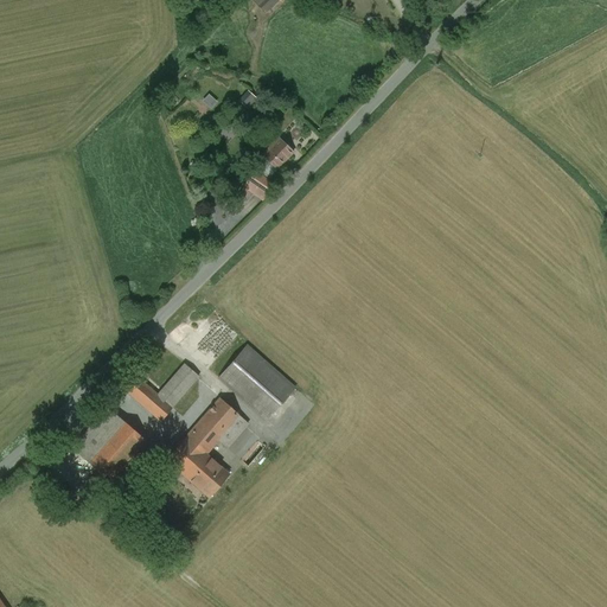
[(275,0),(249,0),(263,14),(278,2),(275,0)]
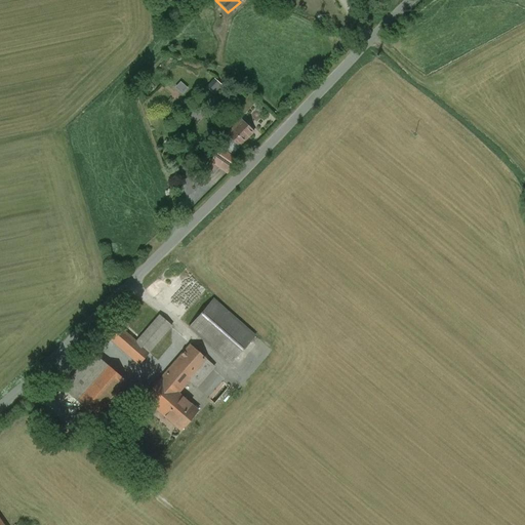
[(179,80),(174,86),(183,92),(188,86),(179,80)]
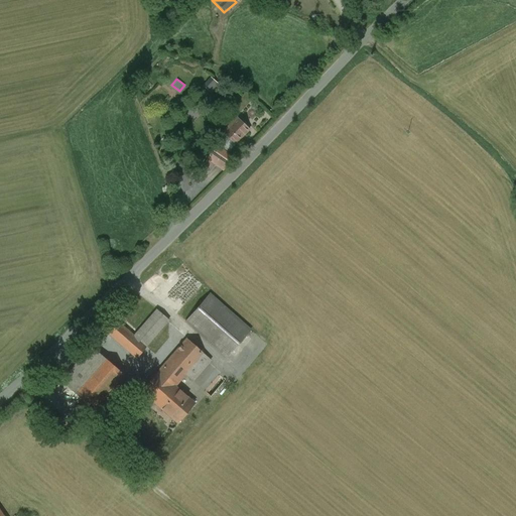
[(223,132),(235,144),(249,129),(237,117),(223,132)]
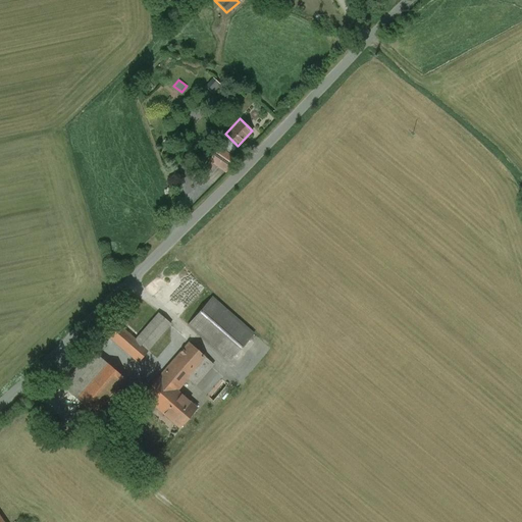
[(238,146),(225,134),(220,138),(232,151),(238,146)]
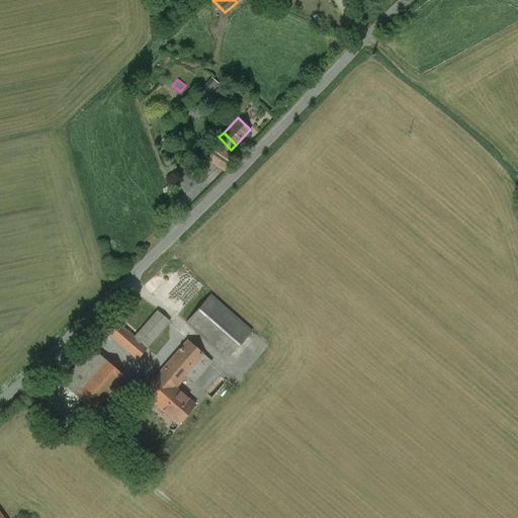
[(231,161),(214,150),(208,159),(224,170),(231,161)]
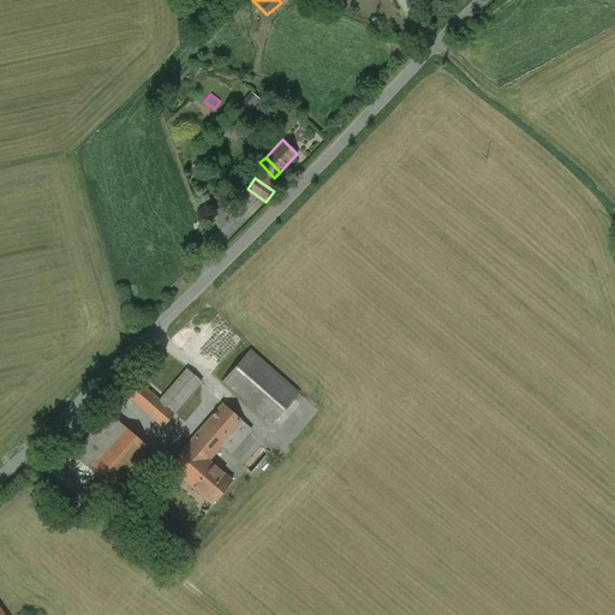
[(298,392),(250,350),(221,383),(269,425),(298,392)]
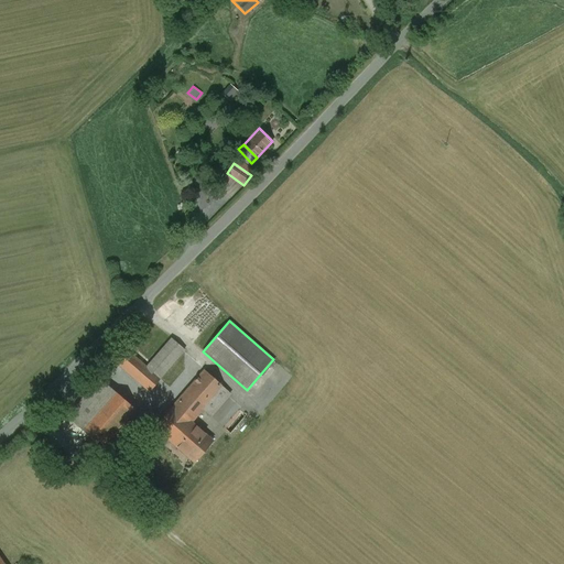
[(150,391),(183,350),(169,337),(145,365),(125,346),(114,359),(150,391)]
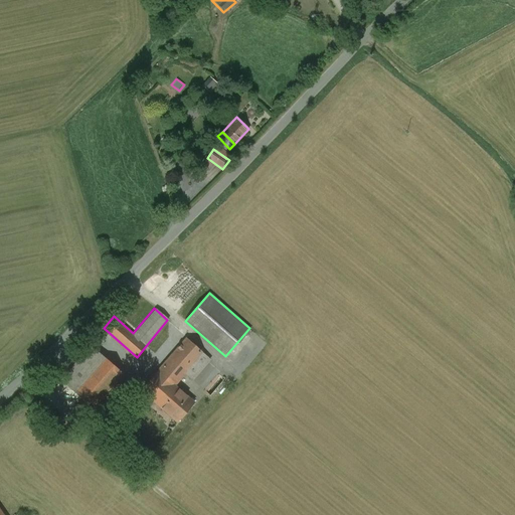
[(158,405),(175,385),(185,374),(192,380),(210,358),(186,337),(141,389),(158,405)]
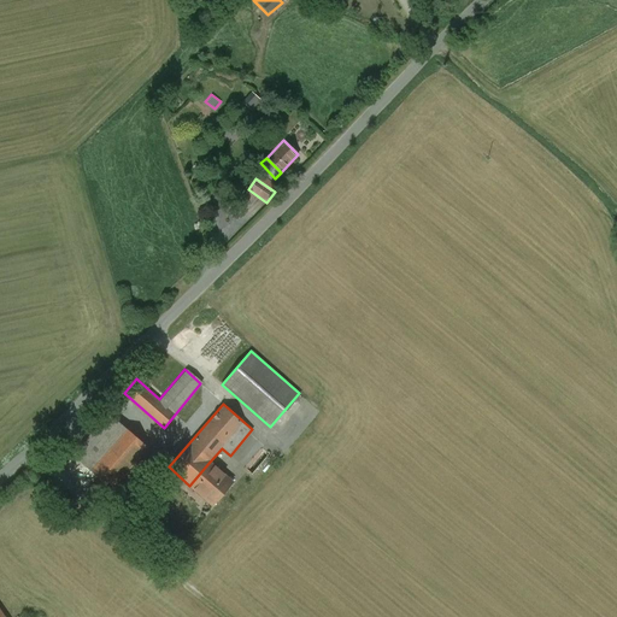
[(111,488),(147,447),(107,415),(74,454),(111,488)]
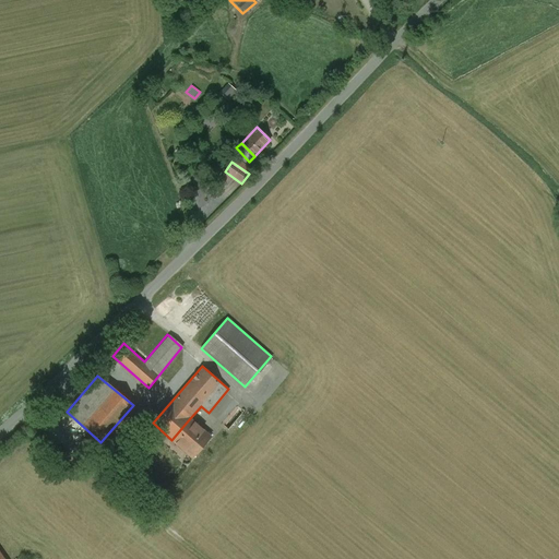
[(236,407),(222,424),(227,429),(242,413),(236,407)]
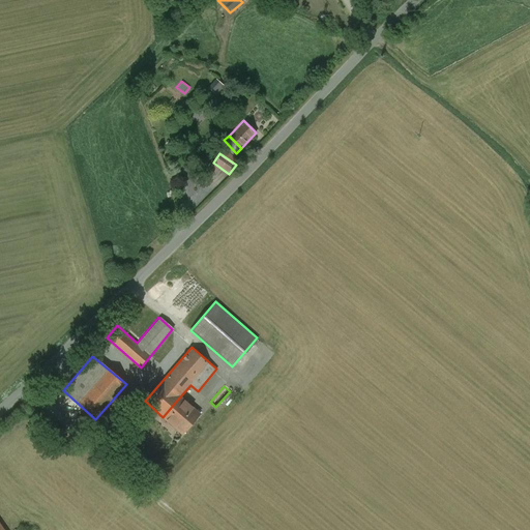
[(180,396),(163,417),(182,435),(201,415),(180,396)]
